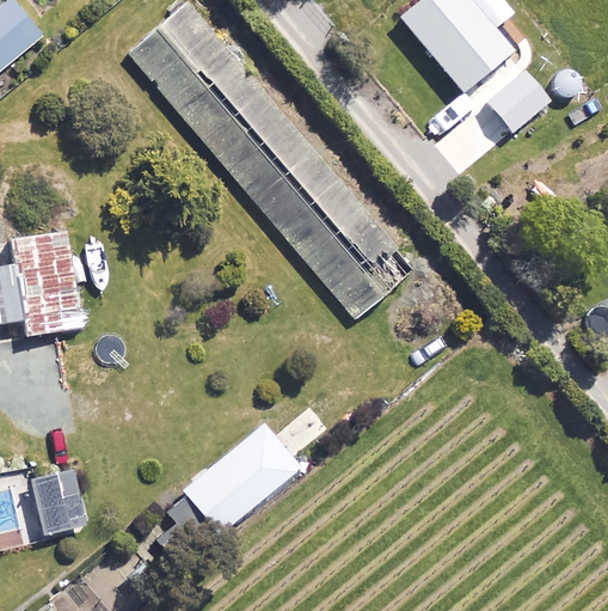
[(0,69),(45,36),(18,0),(0,12),(0,69)]
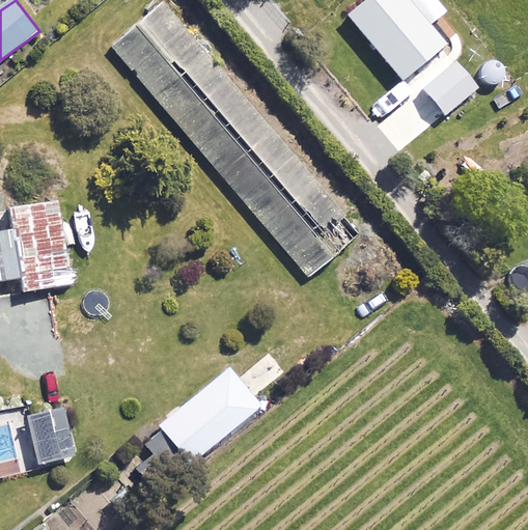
[(113,50),(310,279),(363,233),(166,4),(113,50)]
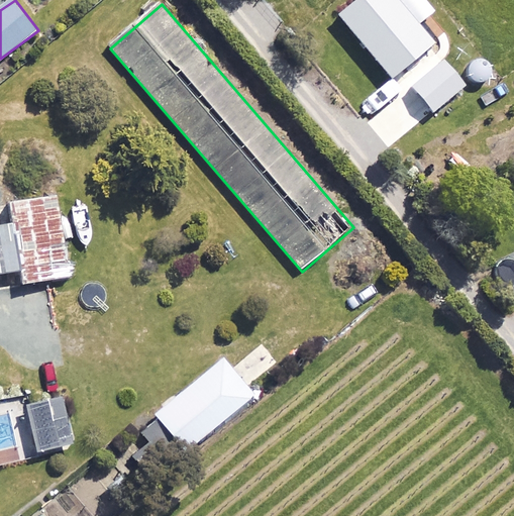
[(71,277),(61,197),(52,198),(15,203),(24,283),(63,278),(71,277)]
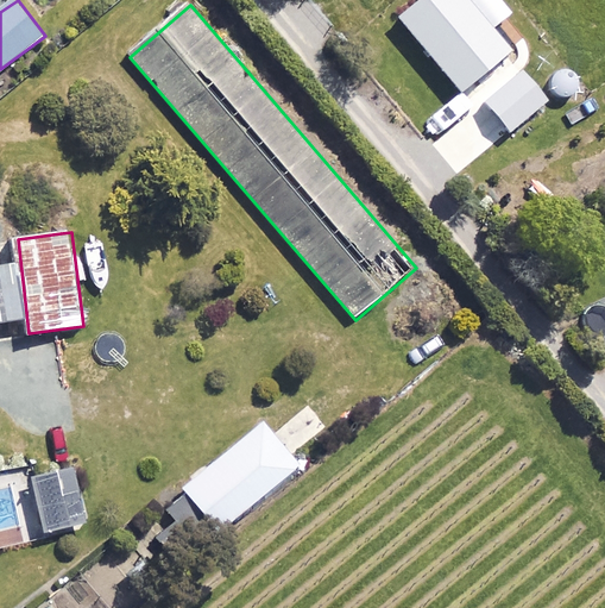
[(326,425),(310,406),(279,431),(294,450),(326,425)]
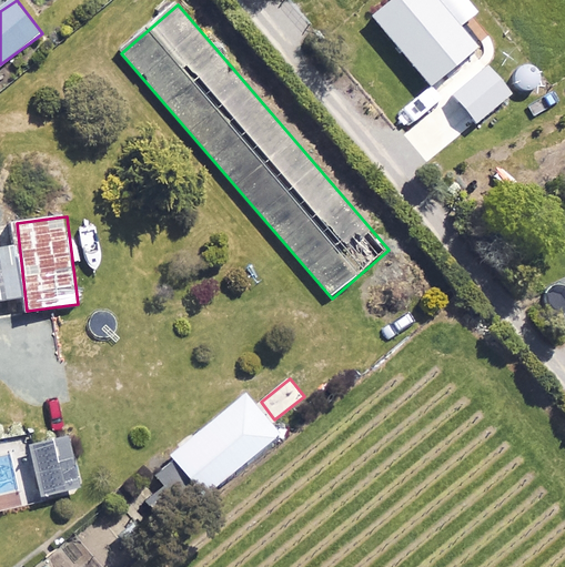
[(280,434),(245,394),(152,472),(171,494),(185,512),(212,490),(280,434)]
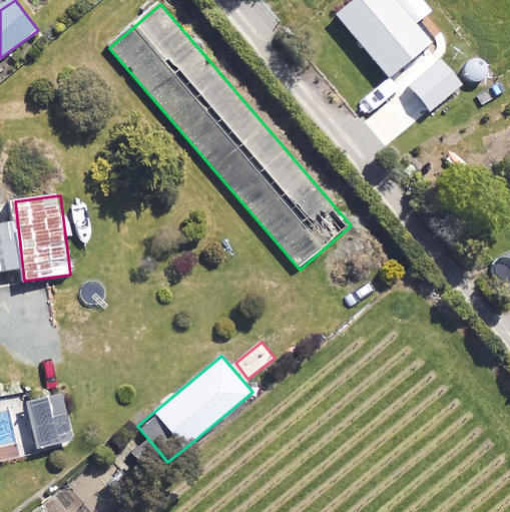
[(73,440),(62,392),(27,400),(39,448),(73,440)]
